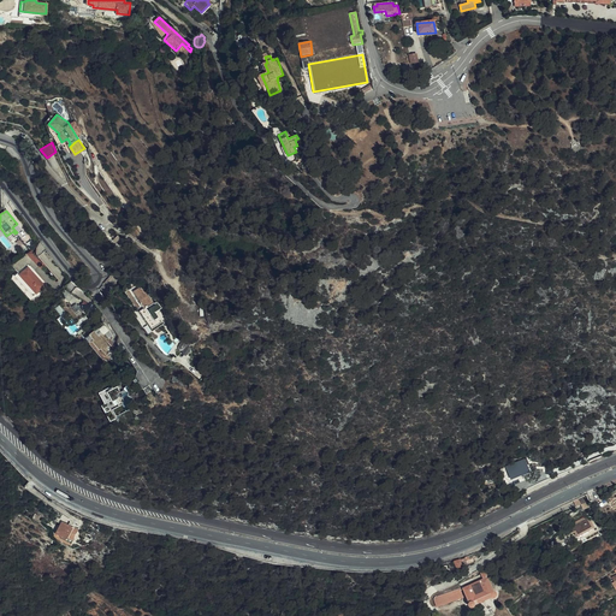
[(33,248),(28,253),(41,267),(46,262),(33,248)]
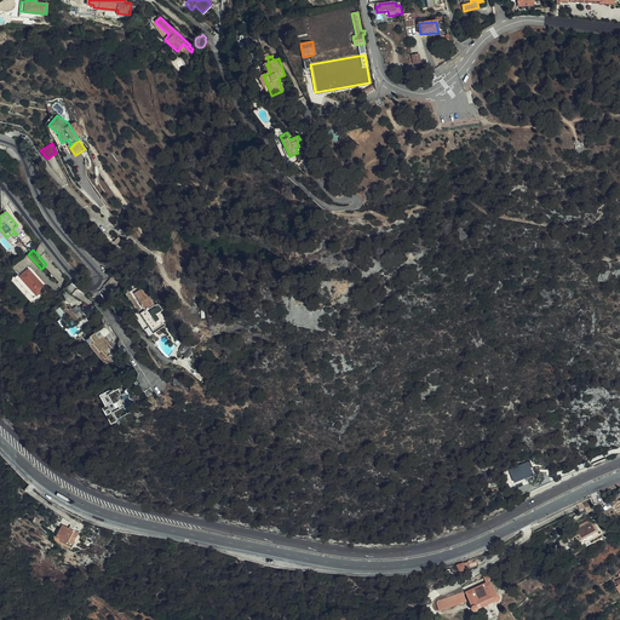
[(18,281),(29,270),(27,268),(23,263),(11,274),(16,280),(12,282),(33,306),(38,303),(39,305),(52,296),(49,291),(35,302),(18,281)]
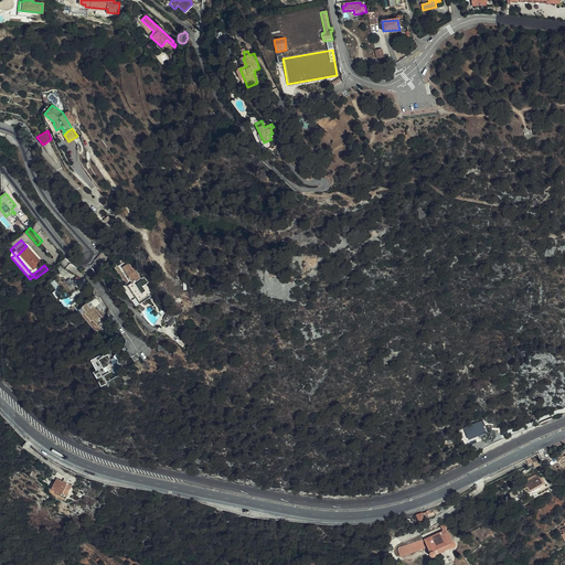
[(44,265),(27,246),(17,256),(32,275),(44,265)]
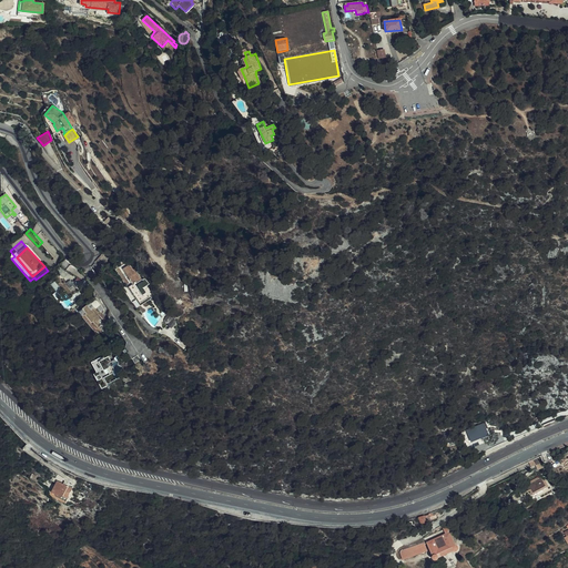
[(71,264),(67,260),(61,263),(77,274),(82,270),(82,269),(79,269),(75,267),(71,264)]
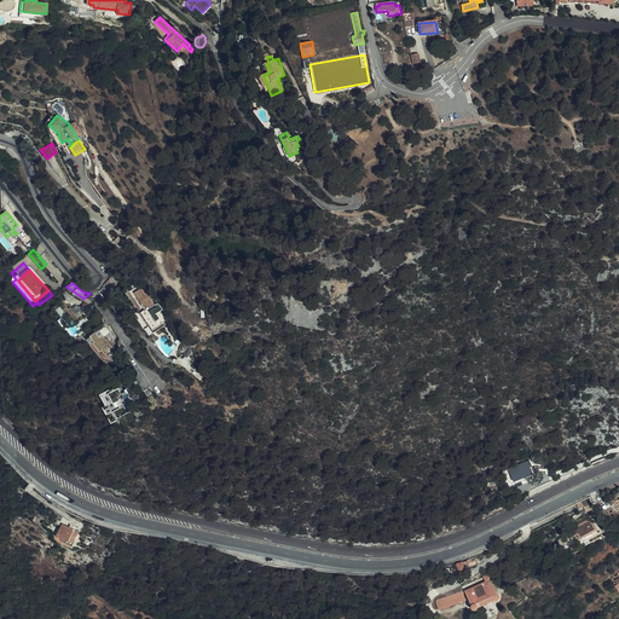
[(143,311),(143,312),(150,325),(152,324),(156,329),(165,324),(158,313),(165,310),(162,304),(161,304),(160,301),(158,300),(155,301),(150,293),(148,294),(145,288),(137,293),(146,308),(143,311)]
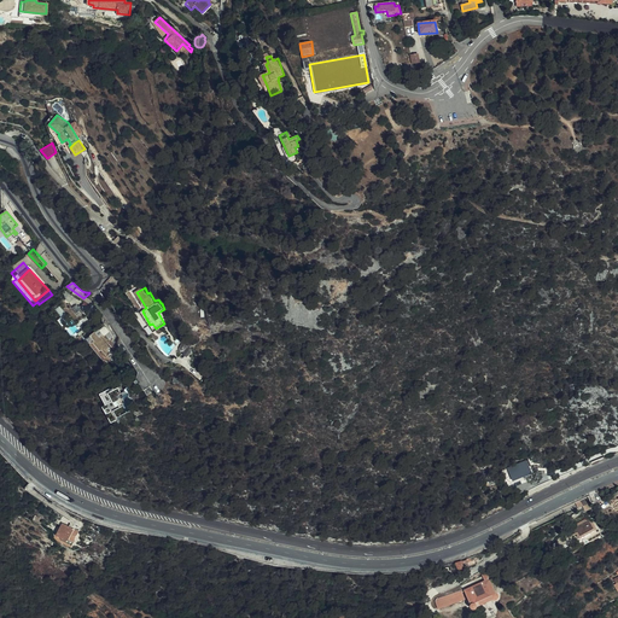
[(65,299),(64,298),(56,305),(65,319),(69,319),(73,315),(81,326),(86,321),(83,318),(87,315),(80,305),(79,307),(76,304),(74,307),(68,298),(65,299)]
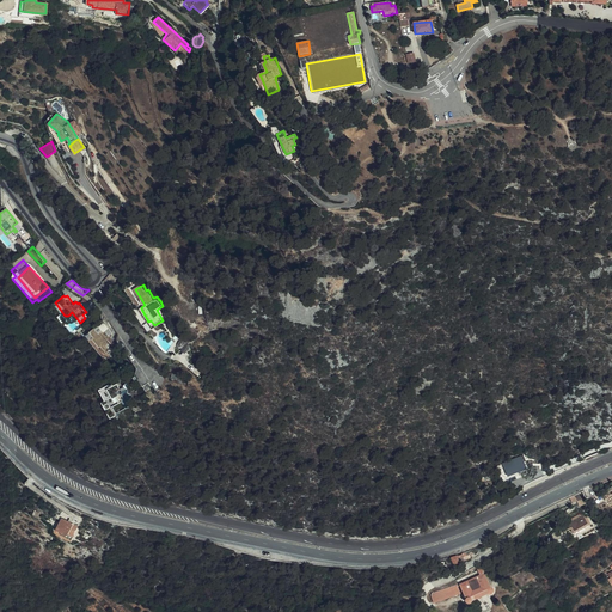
[(116,354),(112,347),(106,340),(110,337),(99,324),(86,335),(91,340),(90,341),(105,362),(116,354)]
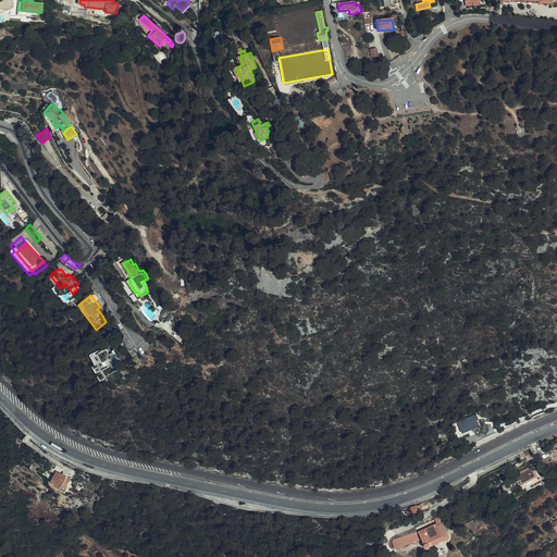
[(112,357),(106,348),(99,353),(97,350),(88,357),(95,364),(90,368),(101,382),(110,375),(109,374),(115,370),(110,362),(112,360),(110,358),(112,357)]
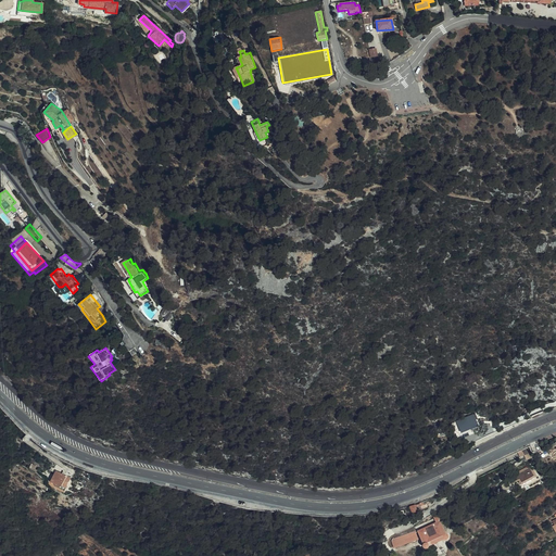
[(463,433),(478,428),(474,415),(451,424),(455,431),(459,434),(463,433)]
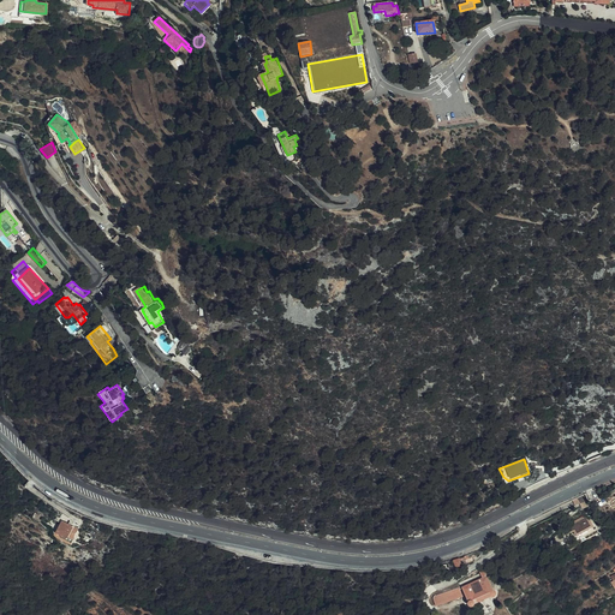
[(530,478),(529,473),(512,479),(514,484),(530,478)]
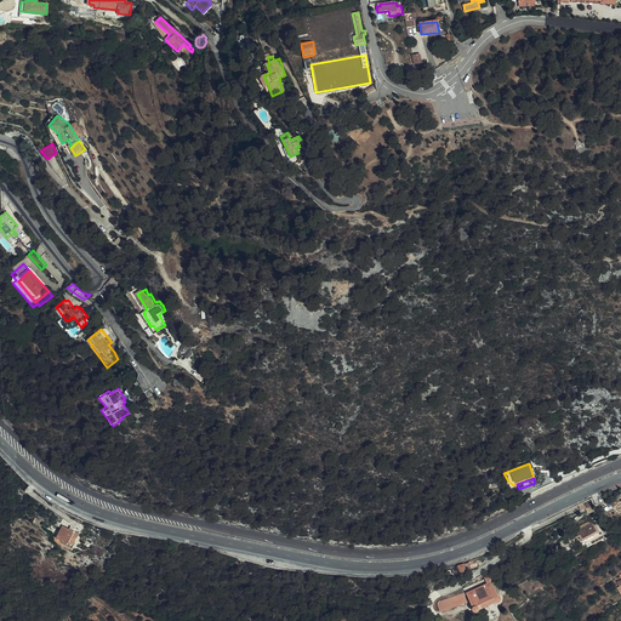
[(604,502),(600,496),(597,497),(592,500),(596,506),(604,502)]
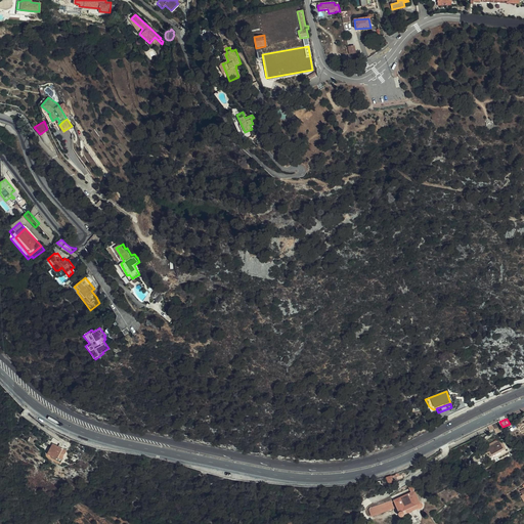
[(490,452),(505,445),(501,439),(505,438),(504,435),(498,437),(499,438),(497,439),(497,438),(491,441),(491,442),(484,445),(486,449),(488,448),(490,452)]
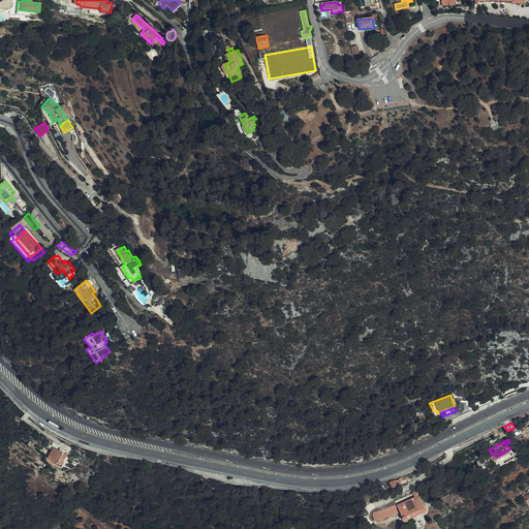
[(62,465),(67,455),(54,448),(49,459),(62,465)]
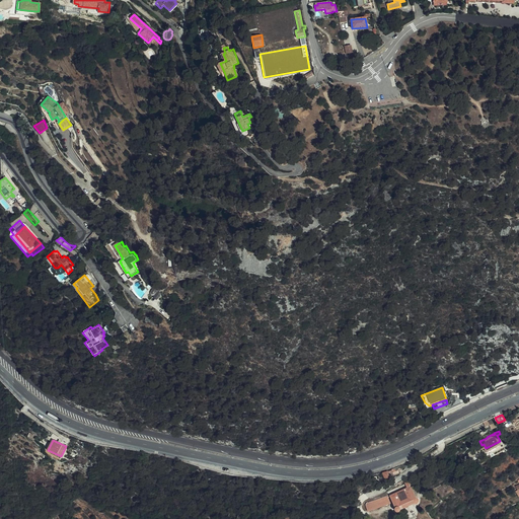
[(387,471),(378,474),(380,480),(389,477),(387,471)]
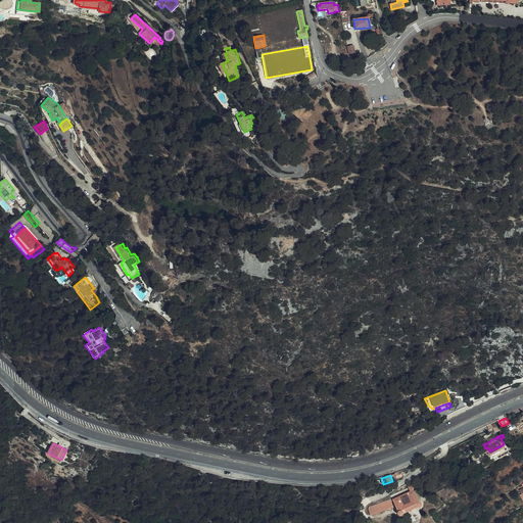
[(417,489),(416,485),(415,483),(409,485),(411,491),(393,500),(398,512),(398,514),(399,516),(400,516),(401,515),(403,514),(403,513),(418,507),(419,507),(421,507),(422,505),(422,504),(421,503),(419,502),(414,490),(417,489)]
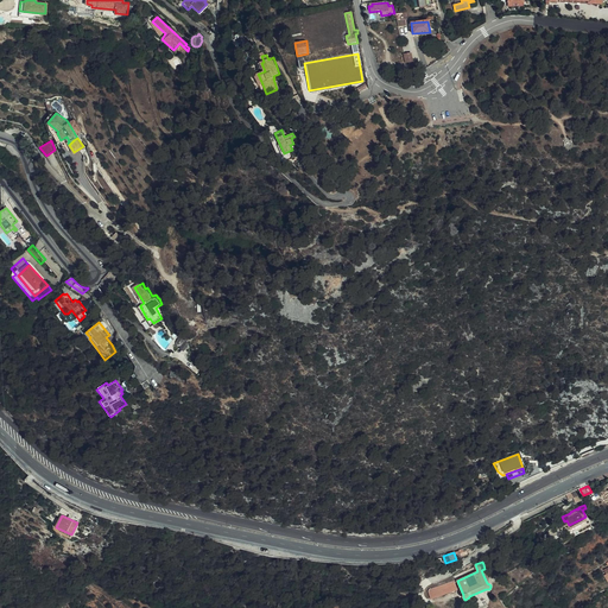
[(457,589),(455,582),(444,586),(434,587),(434,588),(429,589),(431,597),(457,589)]
